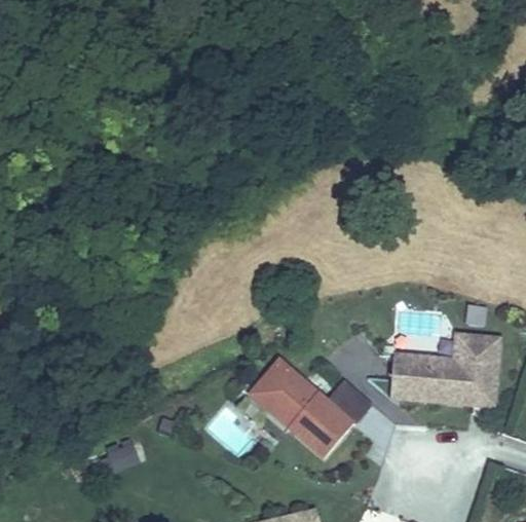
[(471,304),(468,322),(484,324),(486,306),(471,304)]
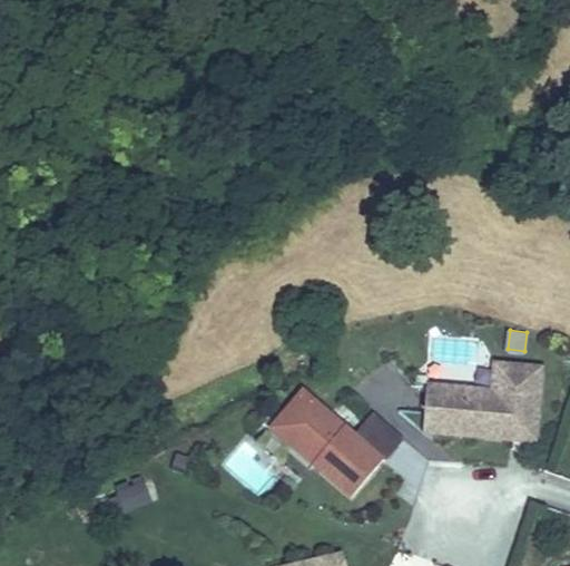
[(538,442),(543,362),(491,358),(489,386),(425,381),(422,433),(538,442)]
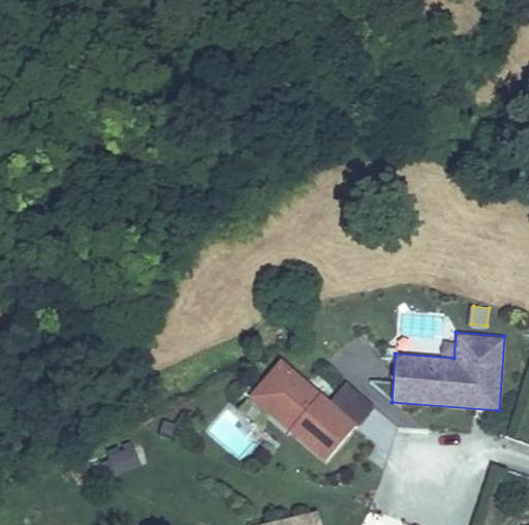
[(281,359),(260,382),(281,401),(272,412),(290,428),(294,425),(301,430),(297,434),(325,458),(355,424),(358,425),(374,404),(347,380),(330,401),(281,359)]
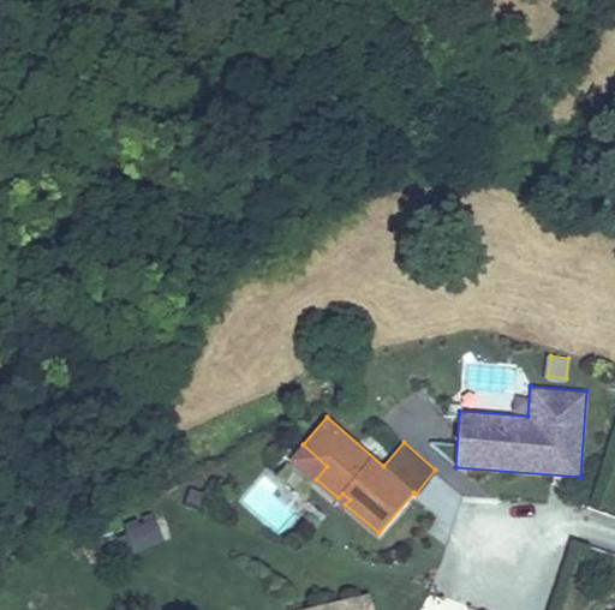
[(292,458),(316,479),(327,466),(303,444),(292,458)]
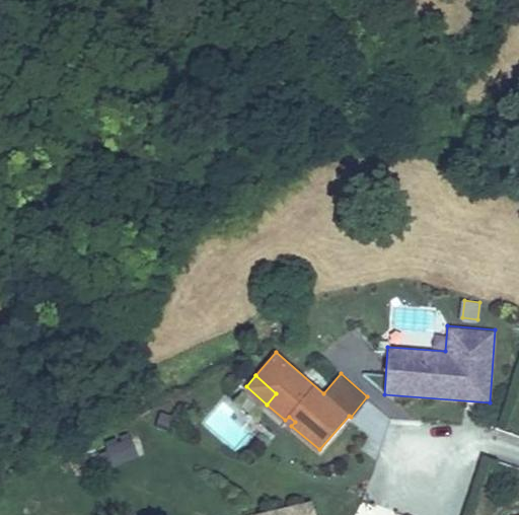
[(289,417),(285,420),(291,426),(295,422),(289,417)]
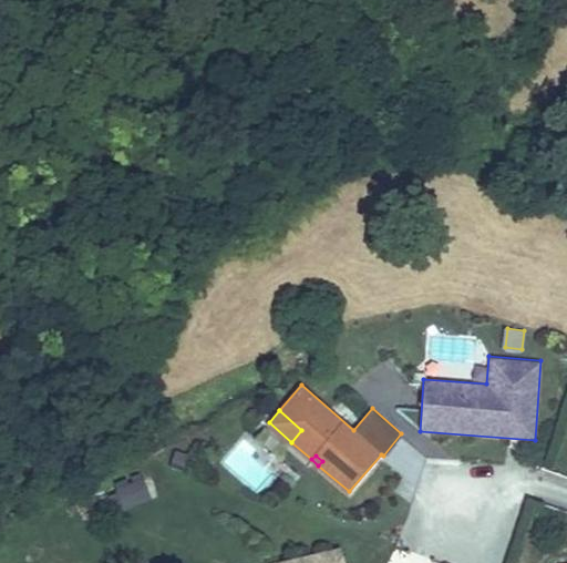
[(103,487),(109,509),(152,497),(145,474),(103,487)]
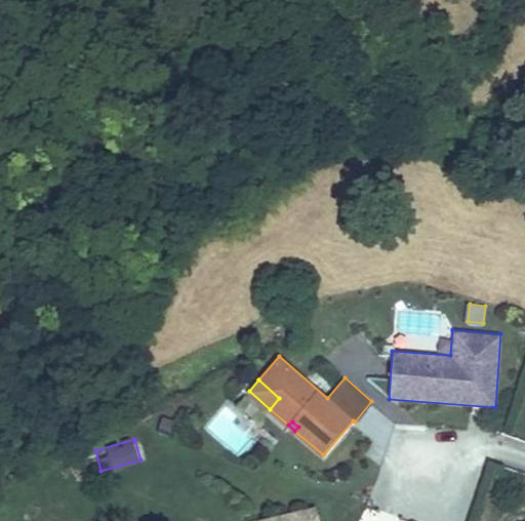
[(317,520),(314,508),(255,520),(317,520)]
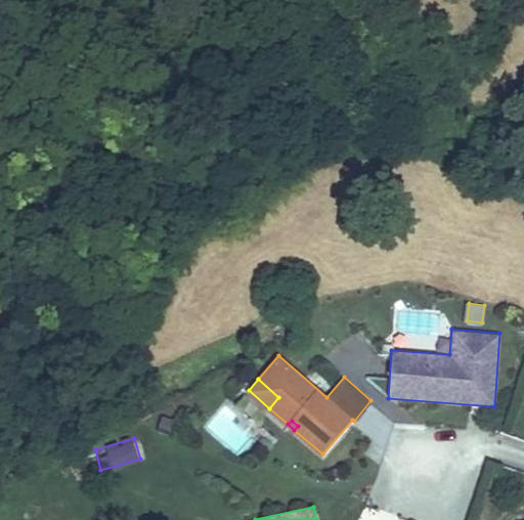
[(344,517),(344,519),(396,519),(394,507),(344,517)]
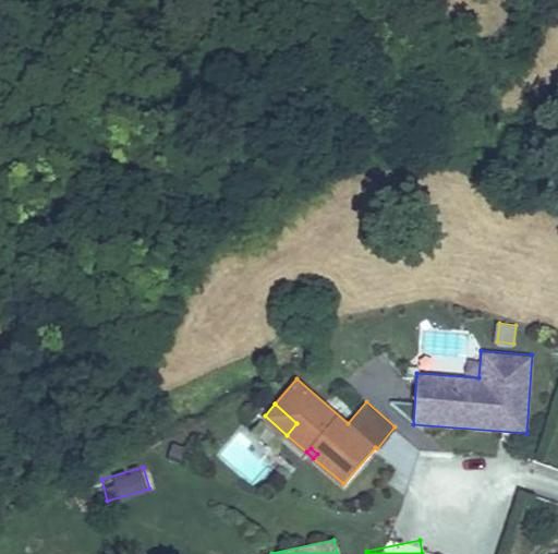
All buildings are outlined.
